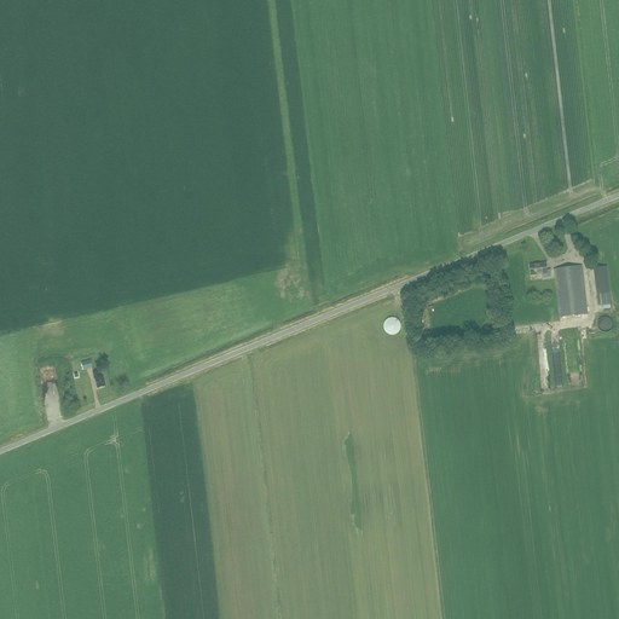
[(548,278),(551,277),(550,270),(548,271),(547,264),(530,265),(531,276),(548,273),(548,278)]
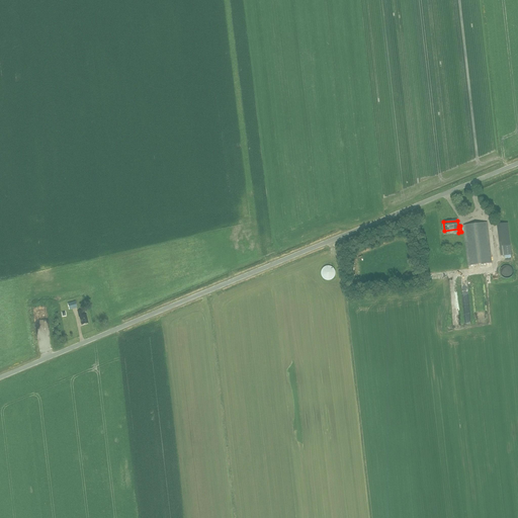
[(468,265),(492,263),(487,223),(463,226),(468,265)]
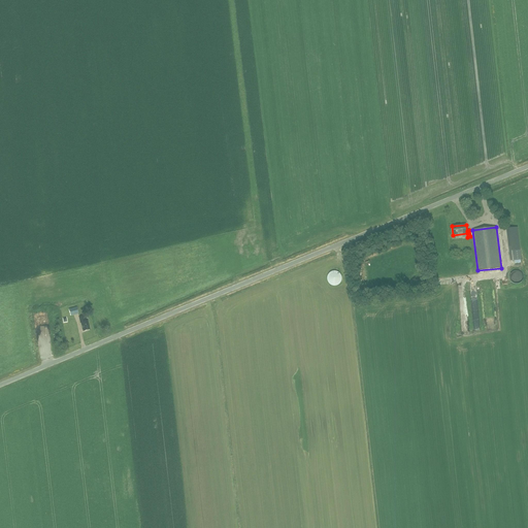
[(335,271),(333,271),(332,272),(331,272),(330,273),(329,273),(328,274),(328,276),(328,277),(327,278),(327,279),(328,281),(328,282),(329,283),(329,284),(330,284),(330,285),(331,286),(332,286),(333,286),(334,286),(335,286),(336,286),(337,286),(338,285),(339,284),(340,284),(341,283),(341,282),(341,281),(342,279),(342,278),(342,277),(341,276),(341,275),(340,274),(339,273),(338,272),(337,272),(336,271),(335,271)]
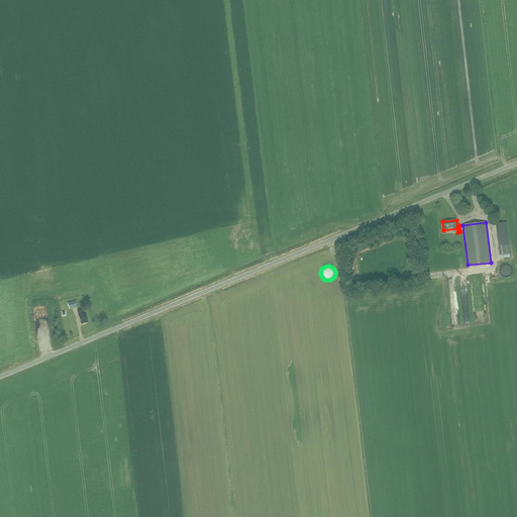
[(500,272),(500,273),(500,274),(500,275),(501,275),(501,276),(502,277),(503,278),(504,278),(505,278),(506,278),(507,278),(508,278),(509,278),(509,277),(510,277),(510,276),(511,276),(511,275),(512,275),(512,274),(512,273),(512,272),(512,271),(512,270),(512,269),(511,269),(511,268),(510,267),(509,267),(509,266),(508,266),(507,266),(506,266),(505,266),(504,266),(503,266),(503,267),(502,267),(501,268),(500,269),(500,270),(500,271),(500,272)]
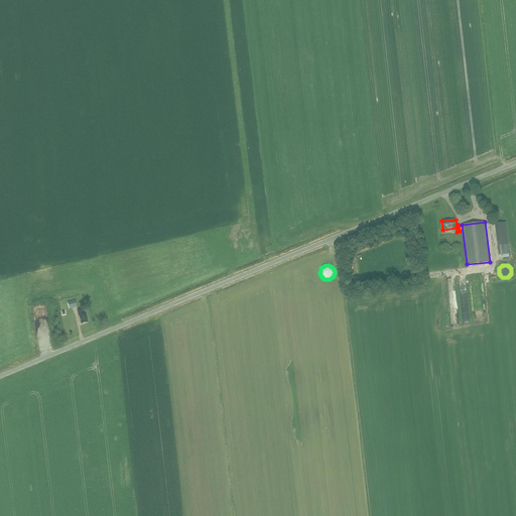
[(68,302),(69,309),(77,306),(75,300),(68,302)]
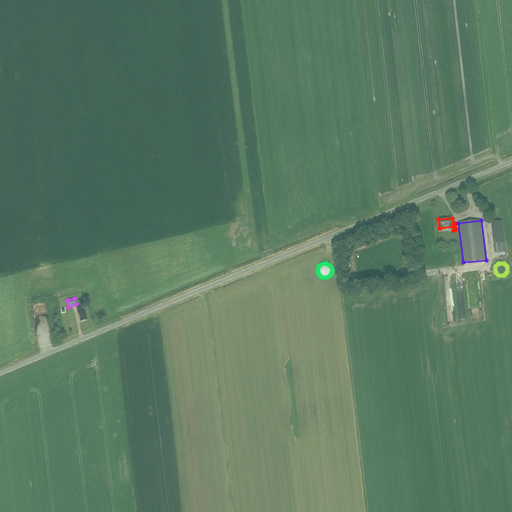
[(81,305),(81,307),(77,308),(78,313),(79,313),(81,321),(87,320),(85,311),(86,311),(85,307),(84,304),(81,305)]
